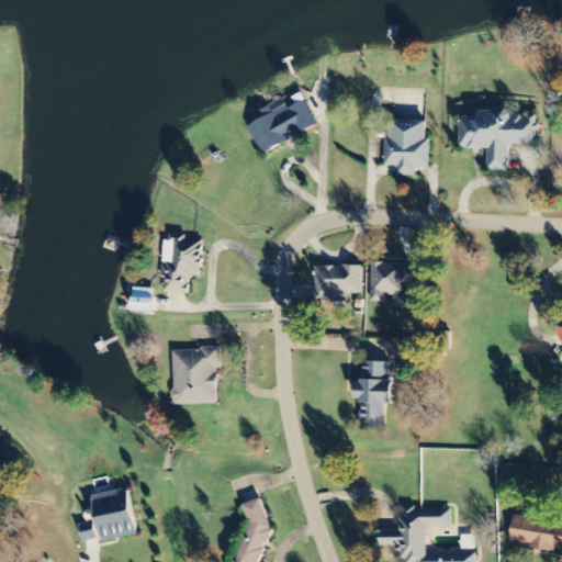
[(318,125),(305,100),(289,109),(284,100),(257,113),(260,120),(248,126),(262,154),(318,125)]
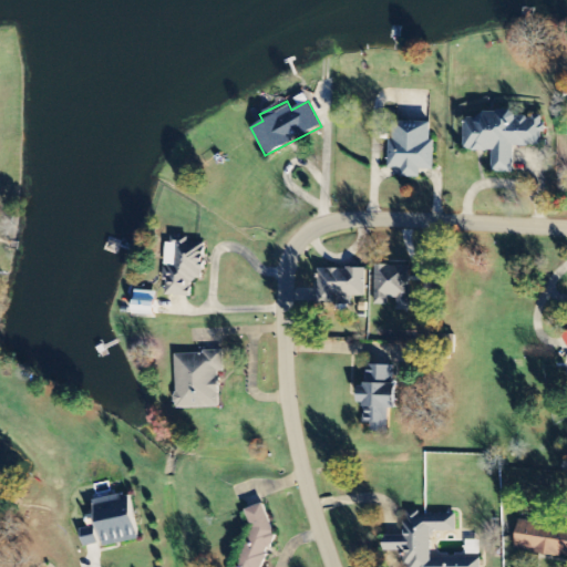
[(514,146),(544,146),(544,115),(515,115),(515,113),(465,113),(465,151),(493,151),(493,173),(514,173),(514,146)]
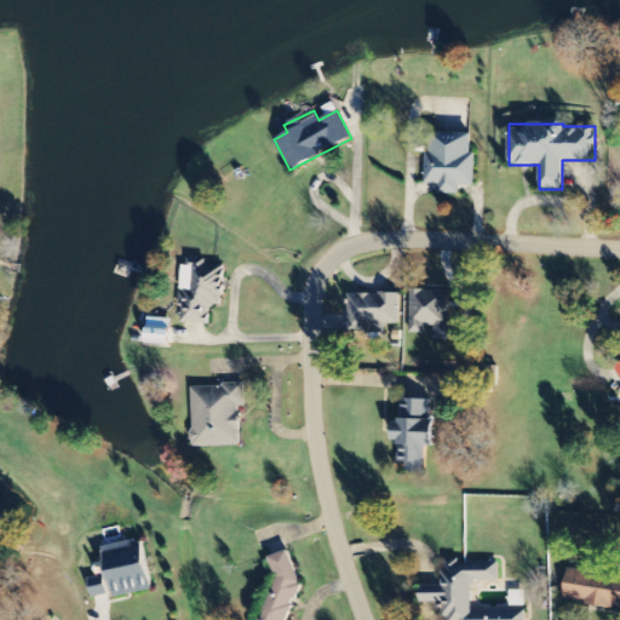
[(472,185),(474,132),(429,131),(426,184),(440,185),(438,194),(460,195),(460,185),(472,185)]
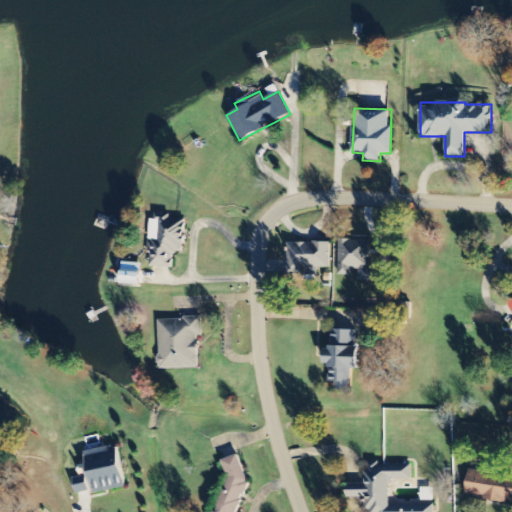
[(172,268),(173,253),(184,253),(185,218),(159,217),(158,240),(150,240),(148,267),(172,268)]
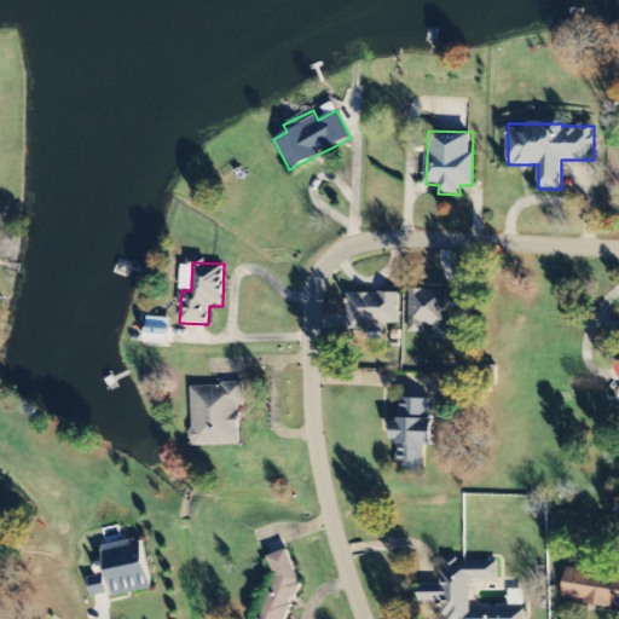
[(449,290),(410,289),(409,333),(431,334),(429,340),(453,340),(453,319),(449,319),(449,290)]
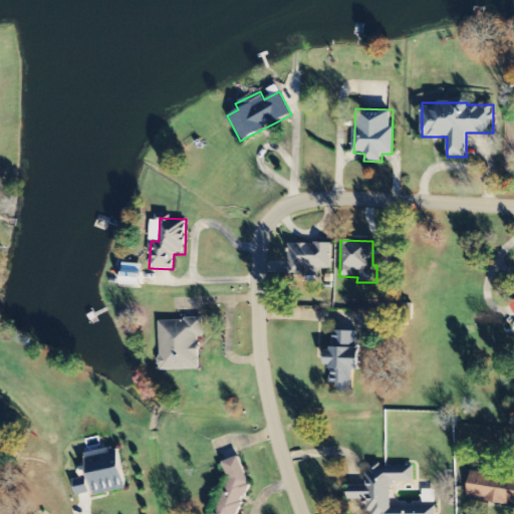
[(332,245),(290,243),(290,275),(319,276),(319,269),(331,269),(332,245)]
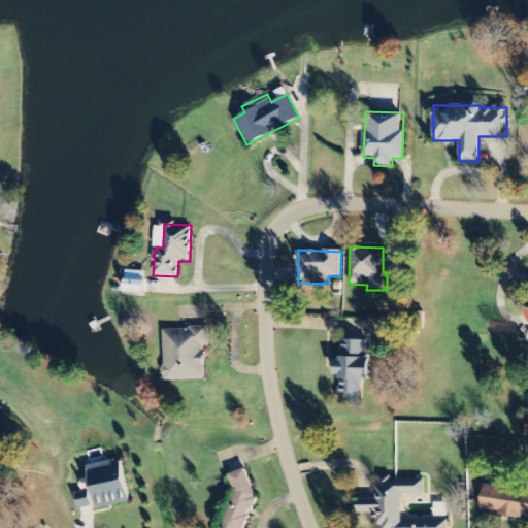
[(125,293),(144,294),(145,271),(126,271),(125,293)]
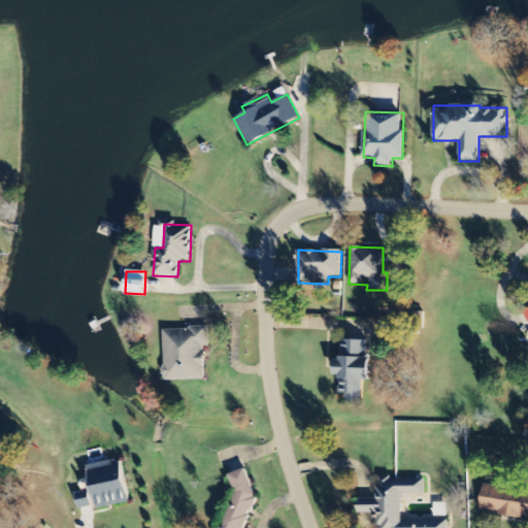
[(205,380),(204,347),(209,347),(208,328),(163,329),(165,381),(205,380)]
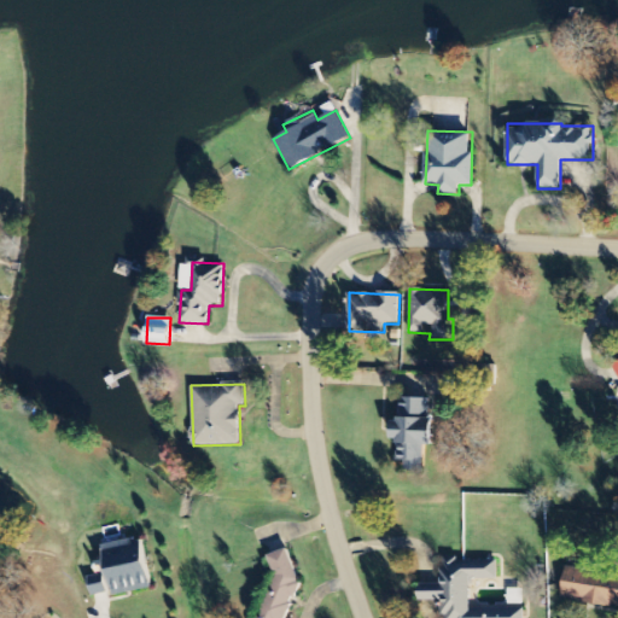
[(432,398),(396,398),(395,439),(397,439),(397,461),(404,461),(404,470),(424,471),(424,445),(431,445),(432,398)]
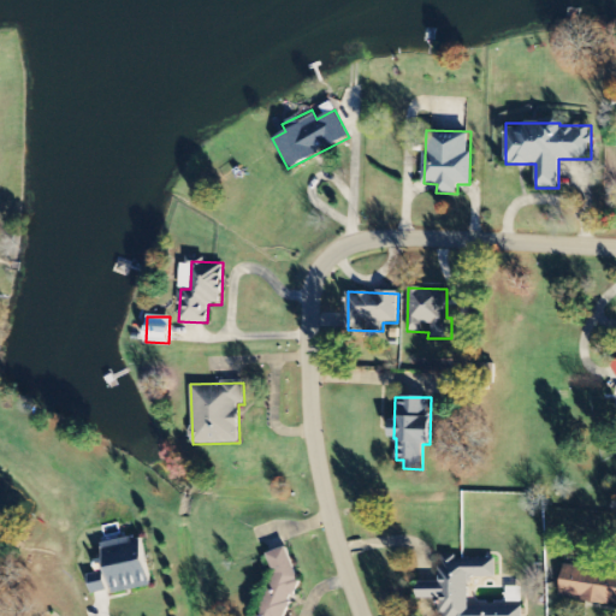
[(113,594),(153,586),(142,537),(102,545),(113,594)]
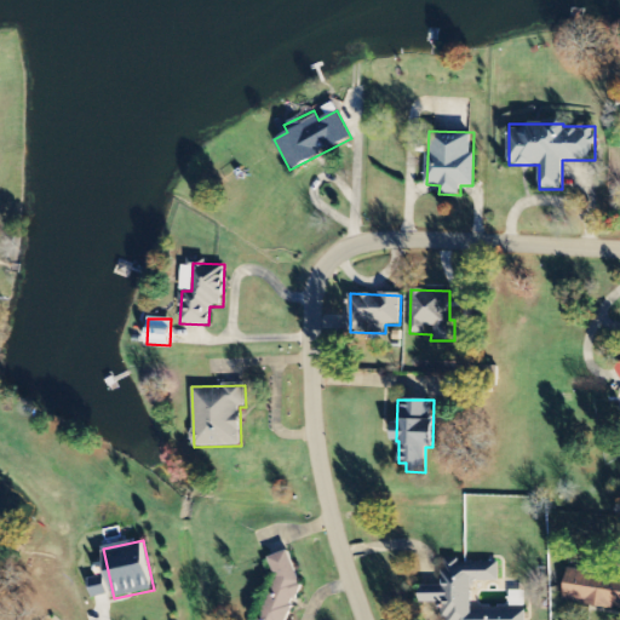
[(267,558),(279,597),(259,603),(264,616),(254,619),(253,619),(291,619),(286,602),(304,596),(290,551),(267,558)]
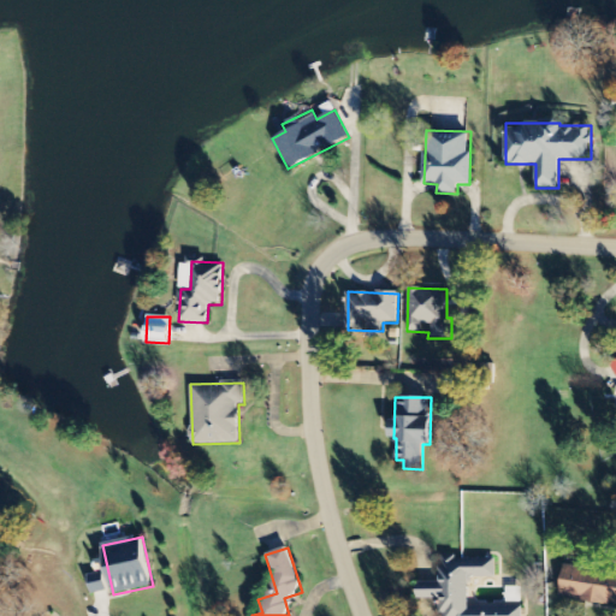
[(560,598),(615,605),(615,575),(563,568),(560,598)]
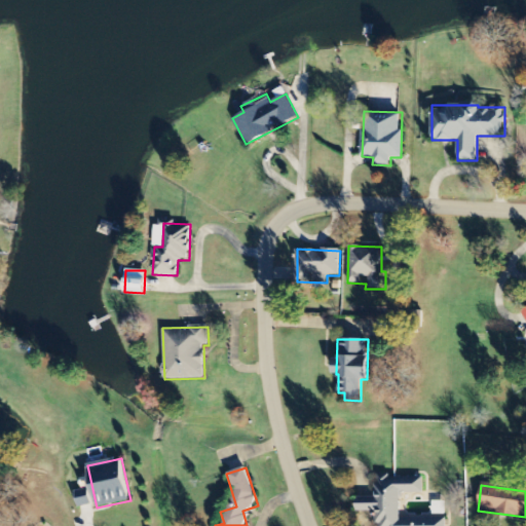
[(76,495),(80,508),(92,504),(88,491),(76,495)]
